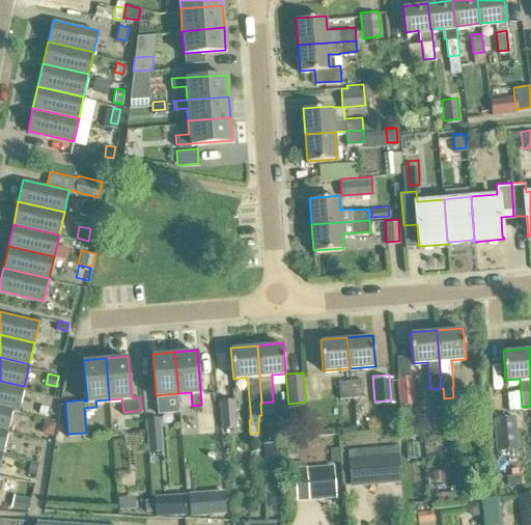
[(414,401),(413,375),(397,376),(399,402),(414,401)]
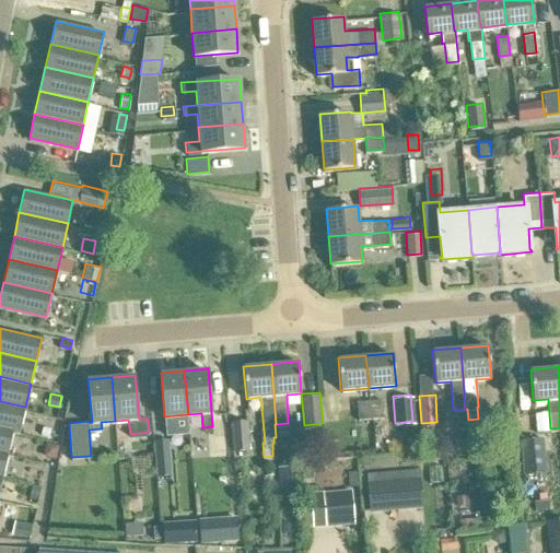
[(382,397),(369,398),(371,416),(384,415),(382,397)]
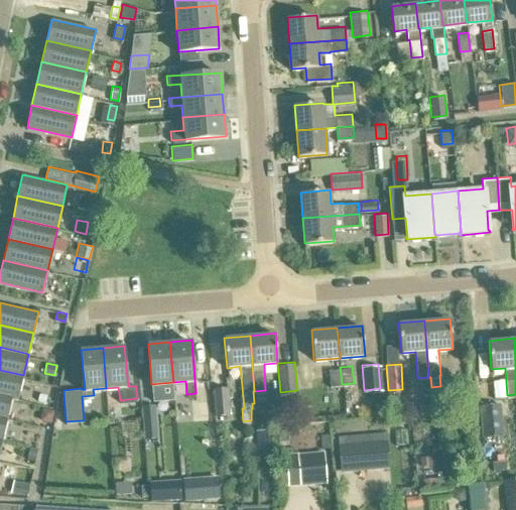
[(342,384),(340,367),(329,368),(331,385),(342,384)]
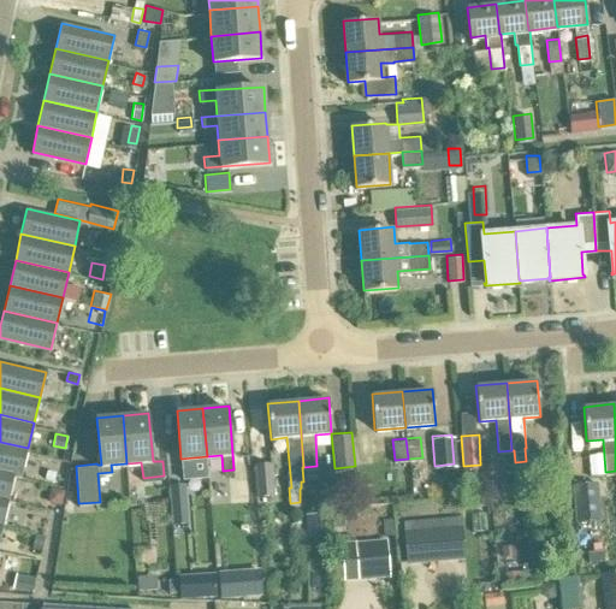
[(0,442),(0,468),(16,472),(16,473),(22,476),(28,448),(0,442)]
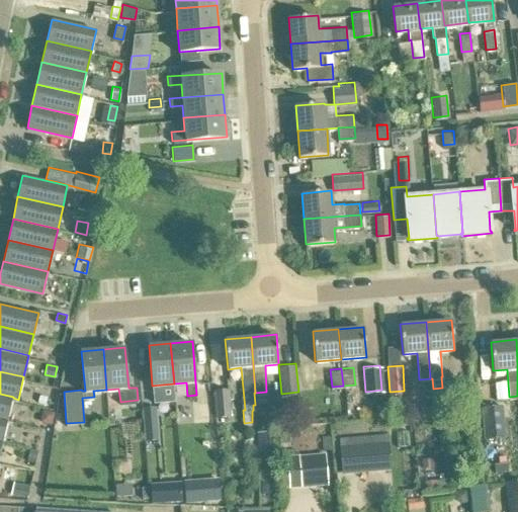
[(231,414),(228,387),(213,388),(217,414),(213,415),(214,425),(224,424),(223,415),(231,414)]
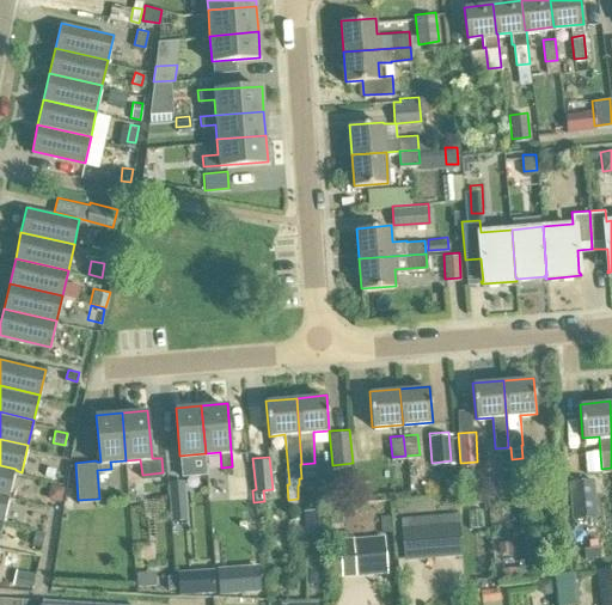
[(16,469),(0,465),(0,493),(10,495),(16,470),(16,469)]
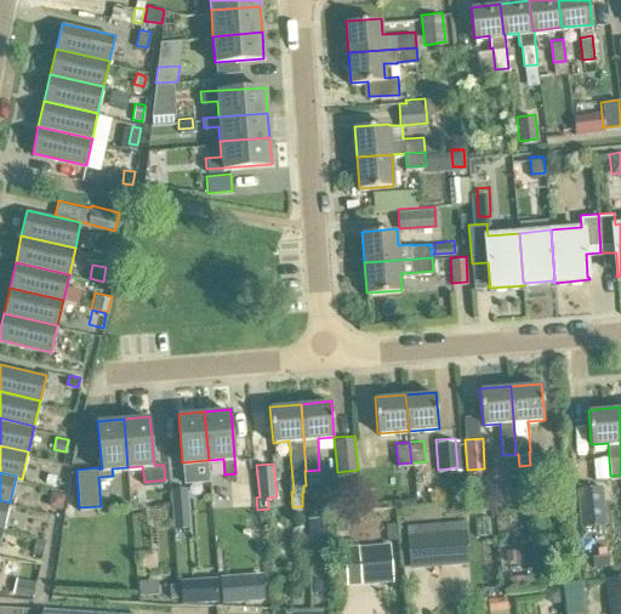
[(580,524),(605,522),(602,483),(576,487),(580,524)]
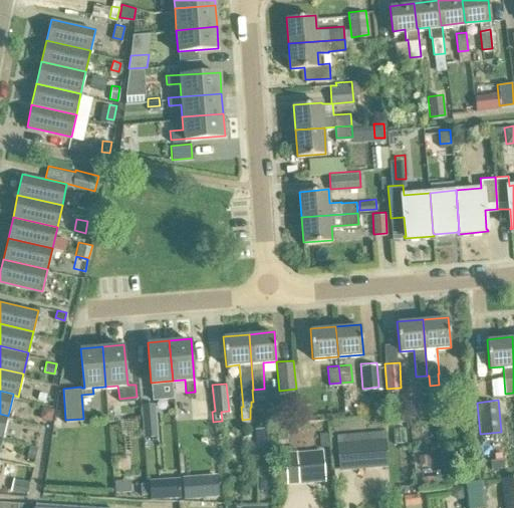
[(143,435),(156,434),(154,403),(141,404),(143,435)]
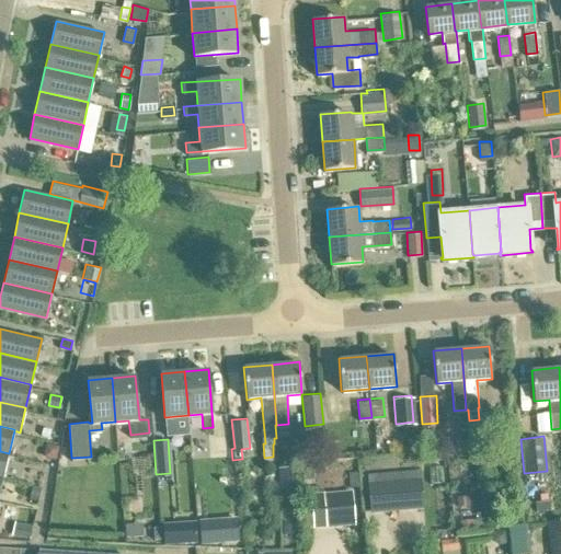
[(56,457),(58,443),(46,441),(43,453),(56,457)]
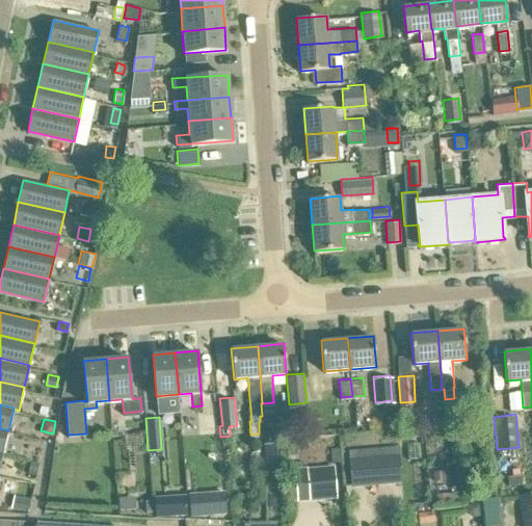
[(417,425),(397,426),(397,435),(417,434),(417,425)]
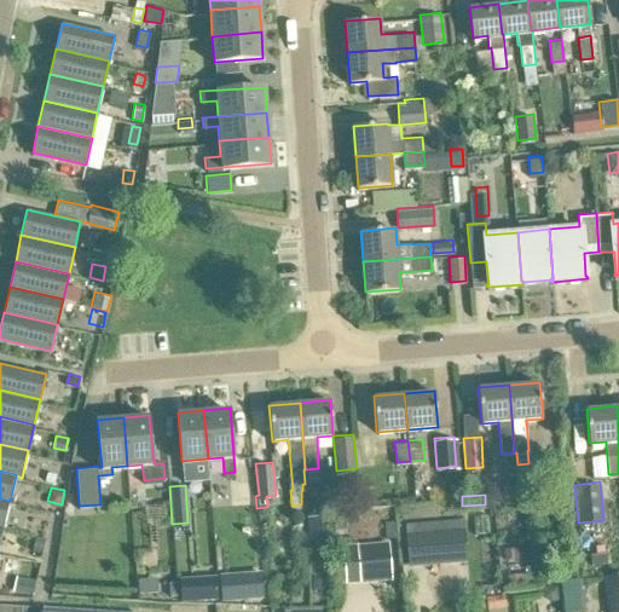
[(346,511),(334,511),(335,530),(347,529),(346,511)]
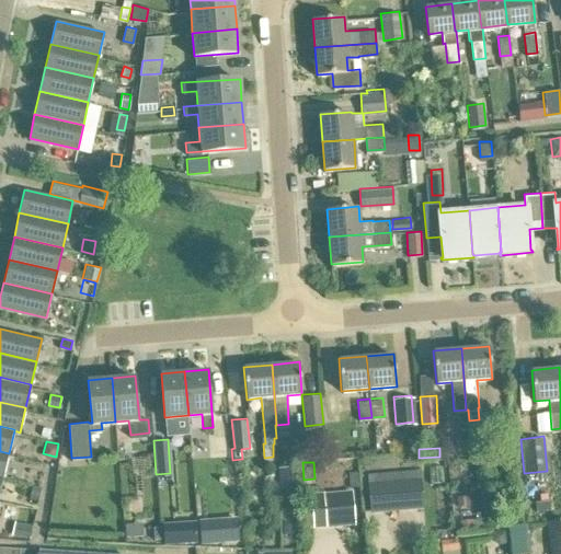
[(294,465),(278,465),(278,489),(278,510),(290,510),(290,488),(295,488),(294,465)]
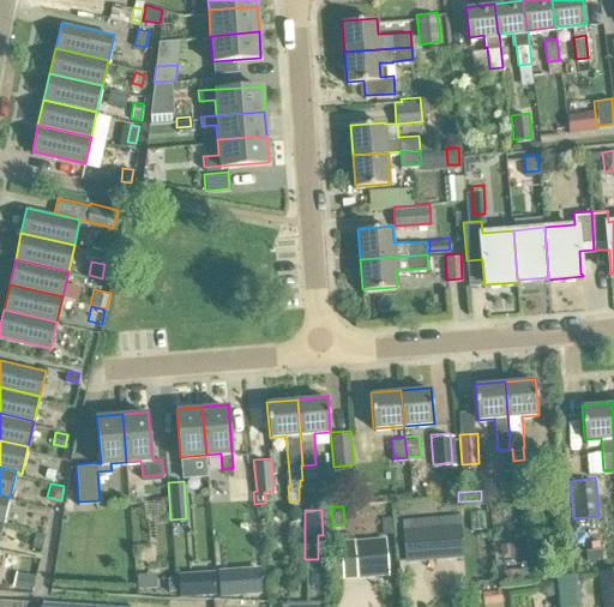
[(461,521),(402,526),(404,560),(463,556),(461,521)]
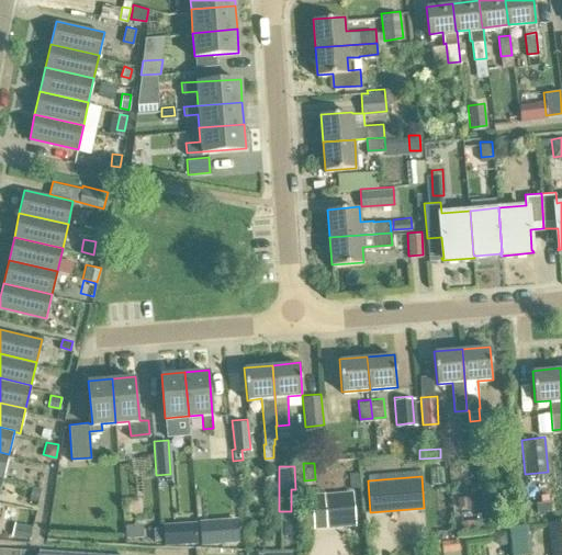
[(327,525),(356,523),(353,489),(325,491),(327,525)]
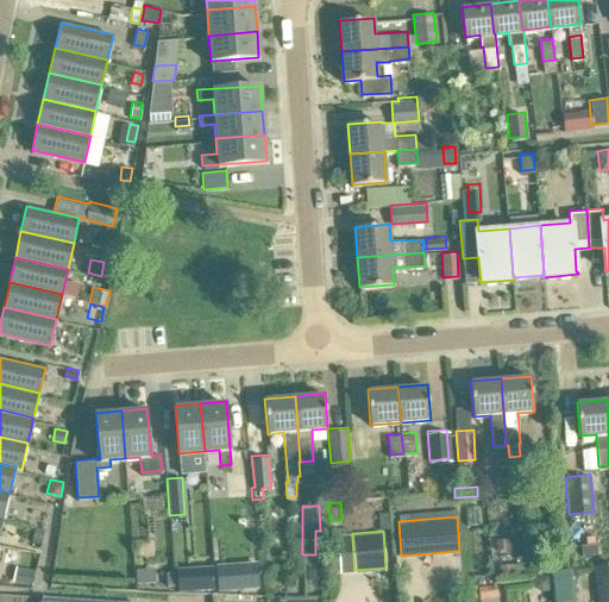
[(508,534),(495,535),(497,547),(510,545),(508,534)]
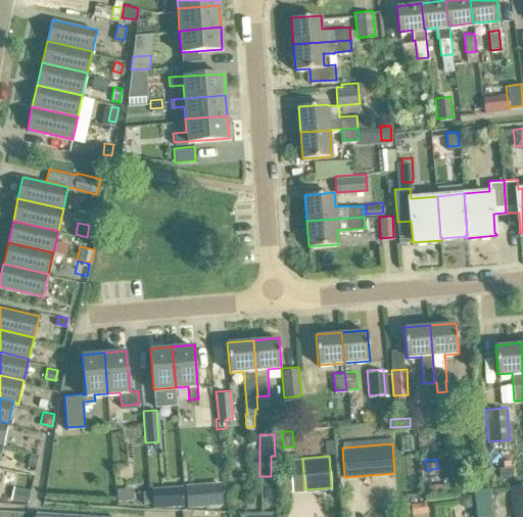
[(500,475),(513,474),(512,465),(498,466),(500,475)]
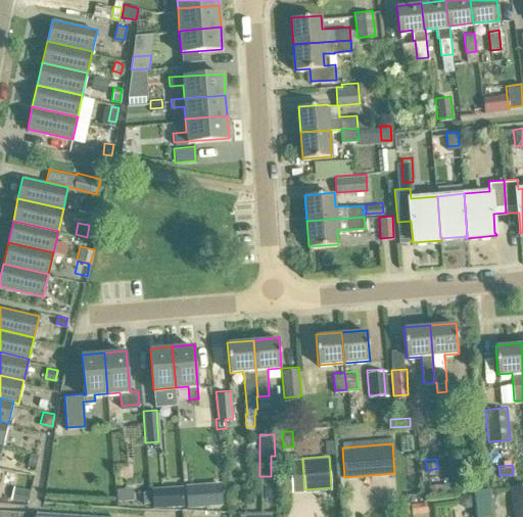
[(209,504),(208,481),(185,483),(187,506),(209,504)]
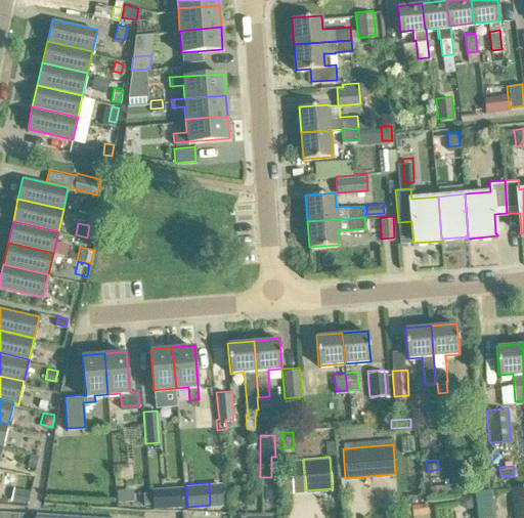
[(495,483),(479,484),(480,511),(496,510),(495,483)]
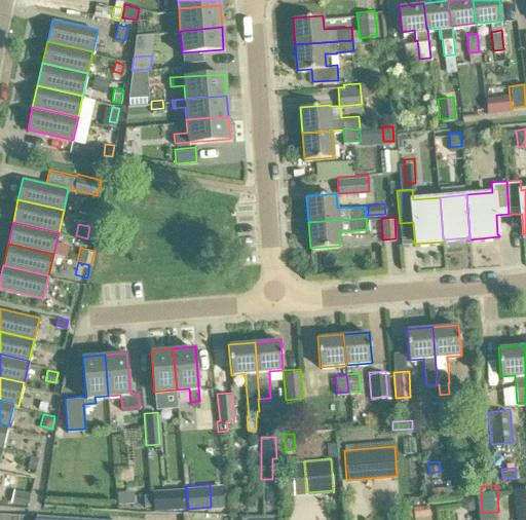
[(183,486),(168,487),(170,492),(171,507),(185,507),(183,486)]
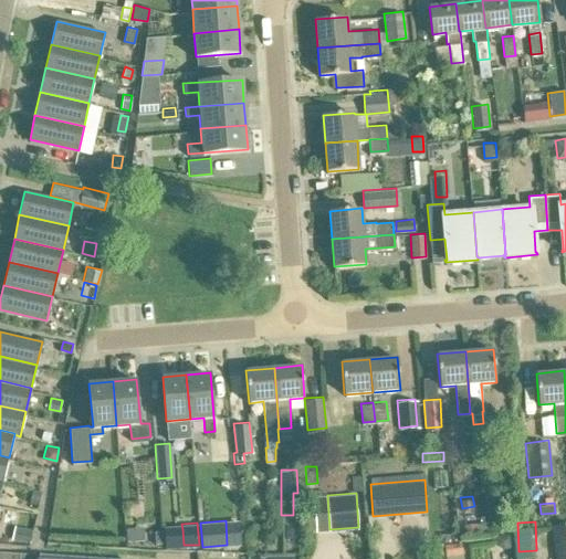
[(565,558),(565,523),(553,524),(556,558),(565,558)]
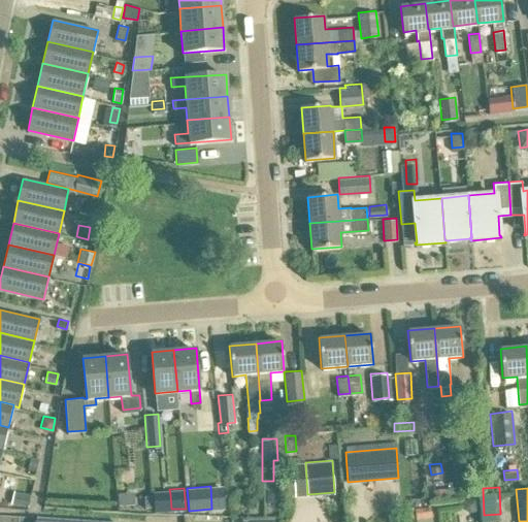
[(19,492),(15,504),(28,507),(30,494),(19,492)]
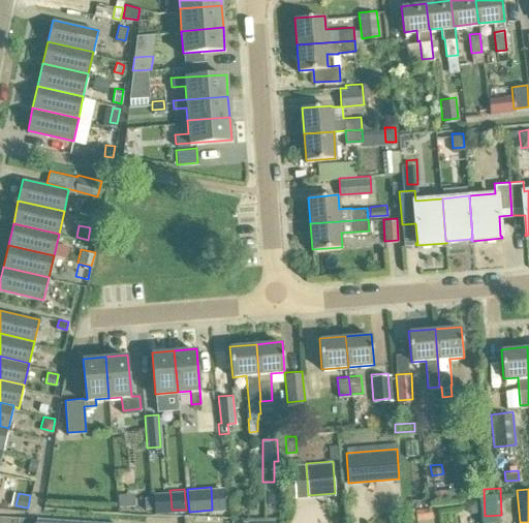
[(267,493),(267,503),(279,503),(279,493),(267,493)]
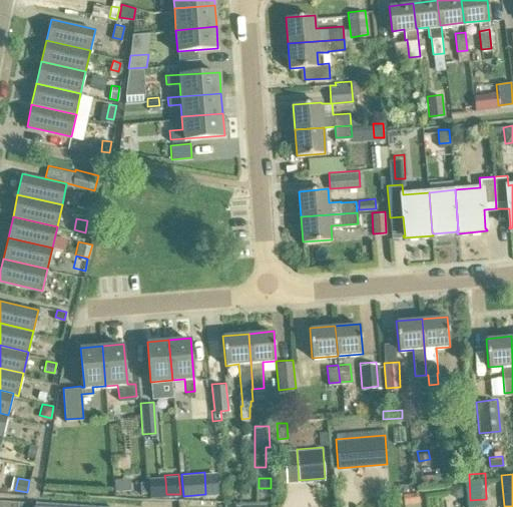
[(166,494),(165,480),(147,481),(148,496),(166,494)]
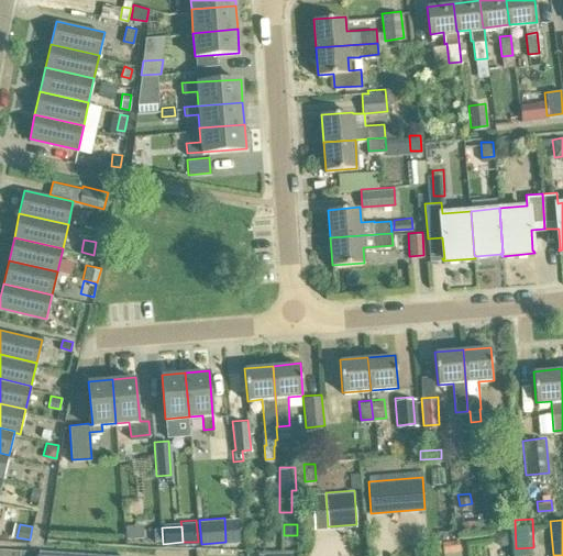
[(506,529),(493,530),(494,538),(499,543),(508,543),(506,529)]
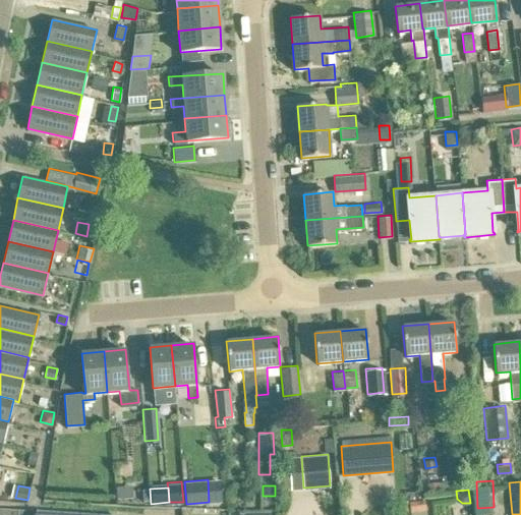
[(425,498),(408,500),(410,514),(411,514),(427,513),(425,498)]
